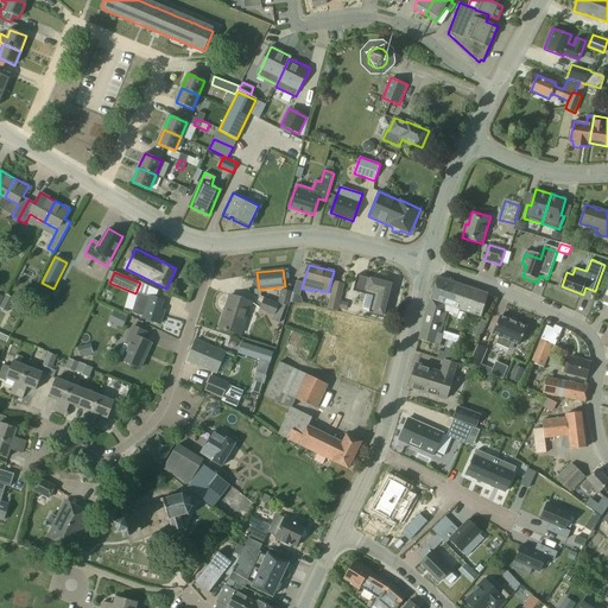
[(392,284),(358,274),(353,291),(373,296),(369,312),(384,316),(392,284)]
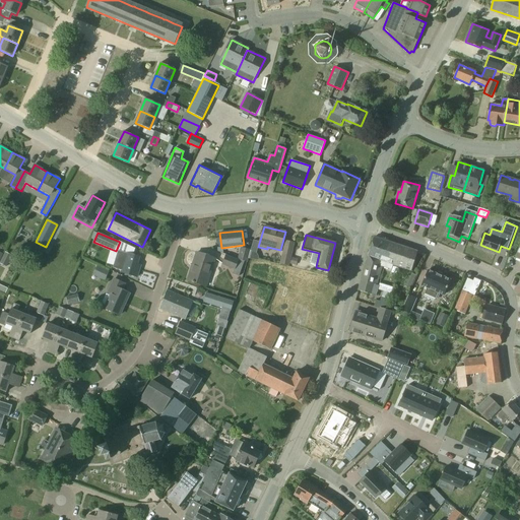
[(397,259),(395,265),(412,270),(417,252),(374,237),(371,246),(391,253),(390,257),(397,259)]
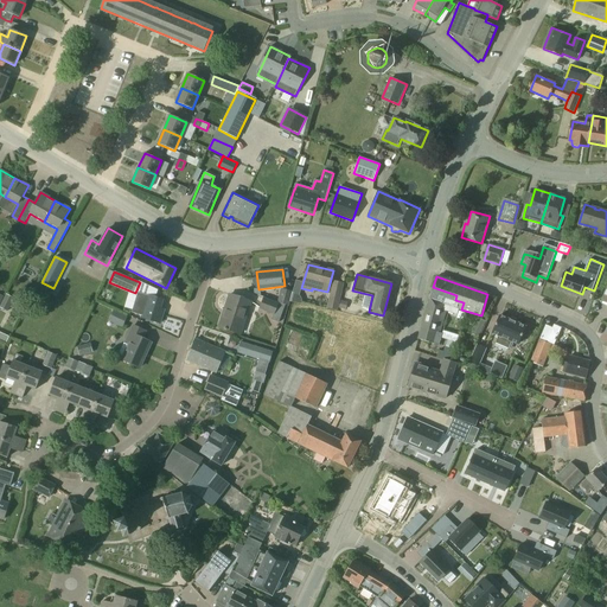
[(457,295),(433,287),(428,306),(446,312),(458,314),(459,308),(461,310),(464,302),(455,300),(457,295)]
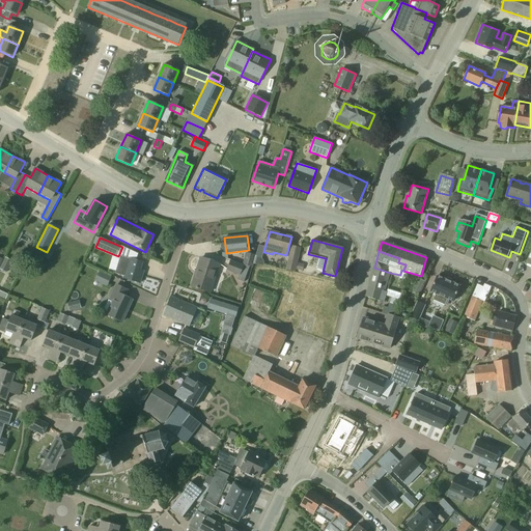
[(246,252),(243,264),(250,267),(253,268),(256,255),(246,252)]
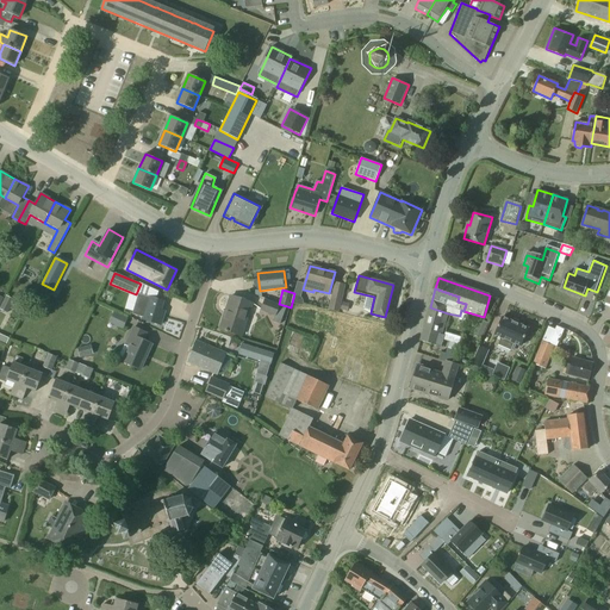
[(138,294),(138,296),(134,311),(132,315),(143,317),(143,319),(161,325),(163,316),(160,315),(163,302),(150,297),(150,298),(138,294)]
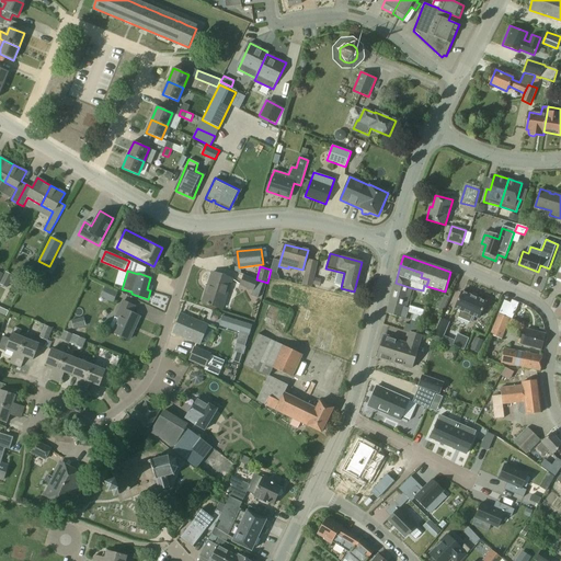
[(6,272),(0,282),(0,284),(6,287),(12,275),(6,272)]
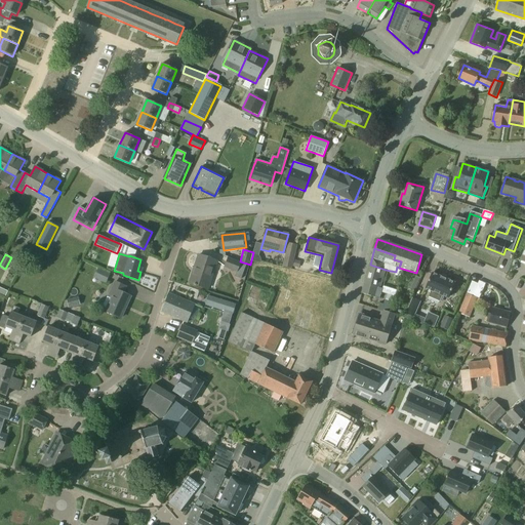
[(282,267),(292,269),(292,268),(294,261),(295,256),(285,254),(282,267)]
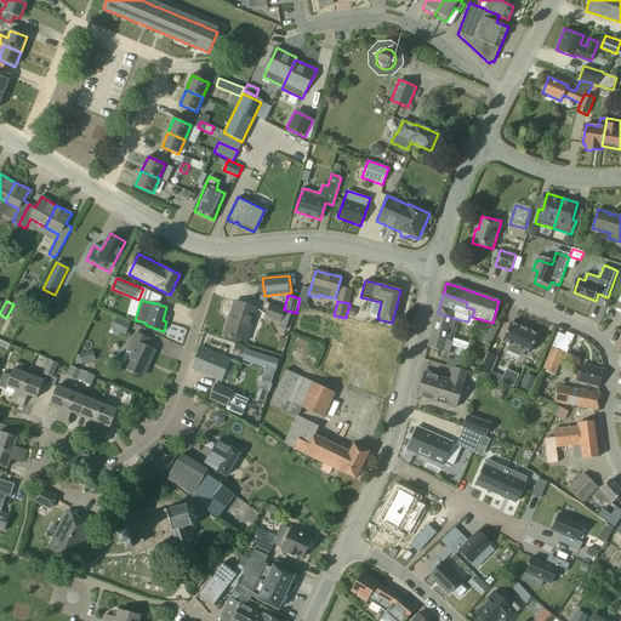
[(257,309),(235,302),(224,335),(246,342),(257,309)]
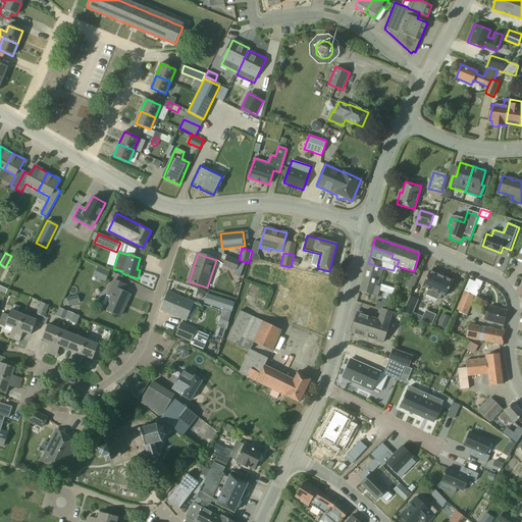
[(246,262),(239,260),(226,256),(223,266),(236,271),(235,275),(240,277),(246,262)]
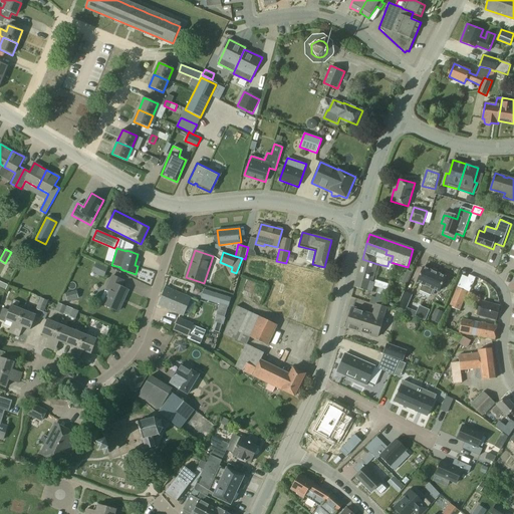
[(377,264),(362,259),(354,287),(372,293),(375,282),(372,281),(377,264)]
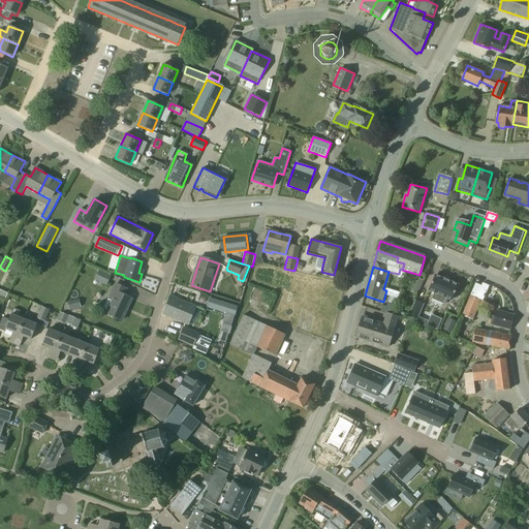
[(112,276),(99,271),(94,280),(106,285),(112,276)]
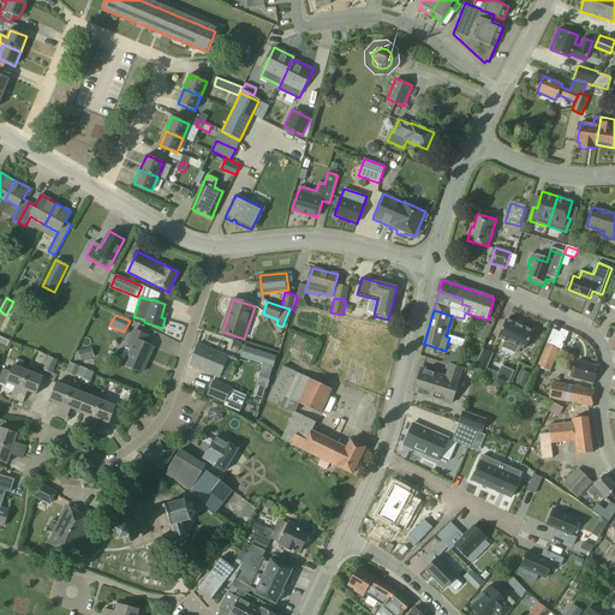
[(514,322),(507,320),(499,338),(506,340),(503,347),(515,352),(518,346),(525,348),(533,330),(526,328),(526,326),(514,321),(514,322)]
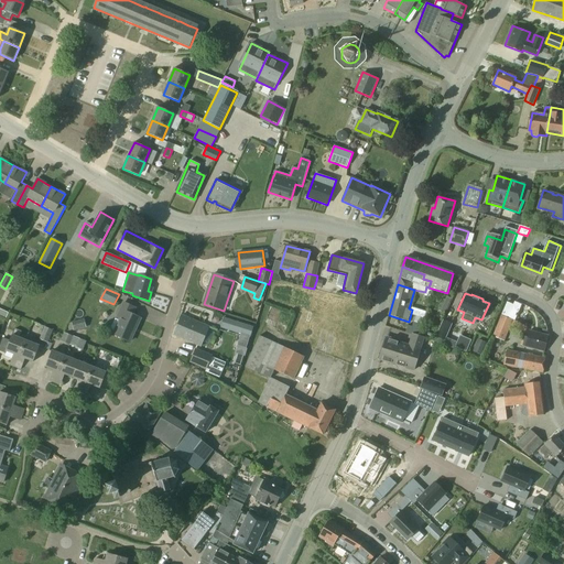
[(452,299),(444,295),(437,311),(445,314),(452,299)]
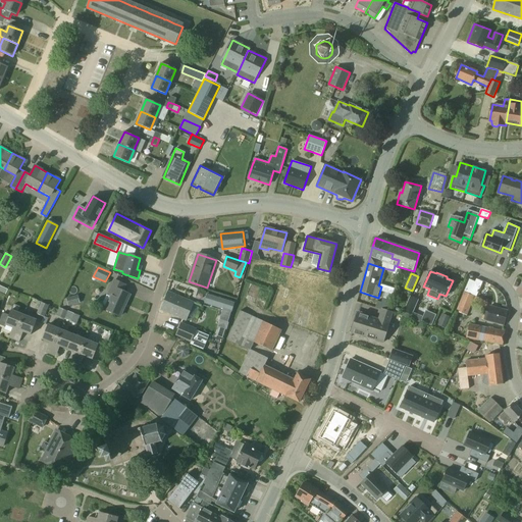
[(482,281),(476,279),(475,281),(469,279),(464,292),(476,297),(482,281)]
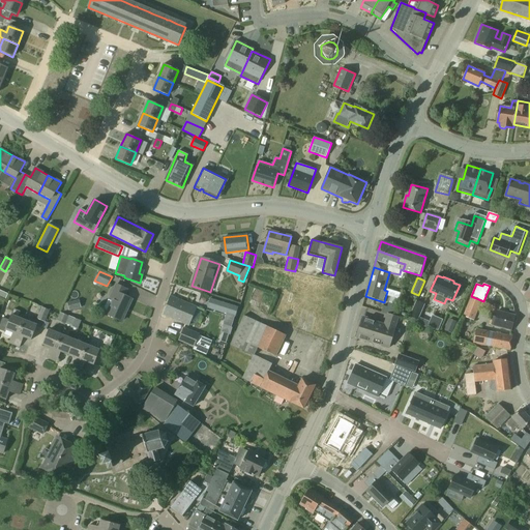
[(127,290),(116,285),(110,298),(113,300),(107,315),(122,321),(133,299),(124,296),(127,290)]
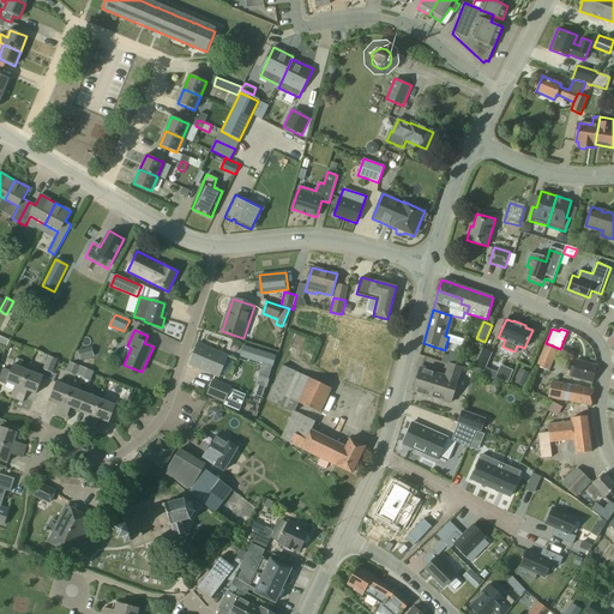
[(228,356),(198,343),(188,365),(220,378),(228,356)]
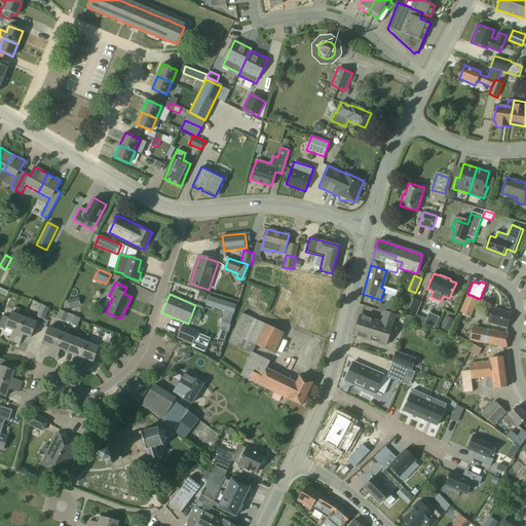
[(378,310),(385,312),(390,313),(396,297),(392,296),(387,295),(384,304),(380,303),(378,310)]
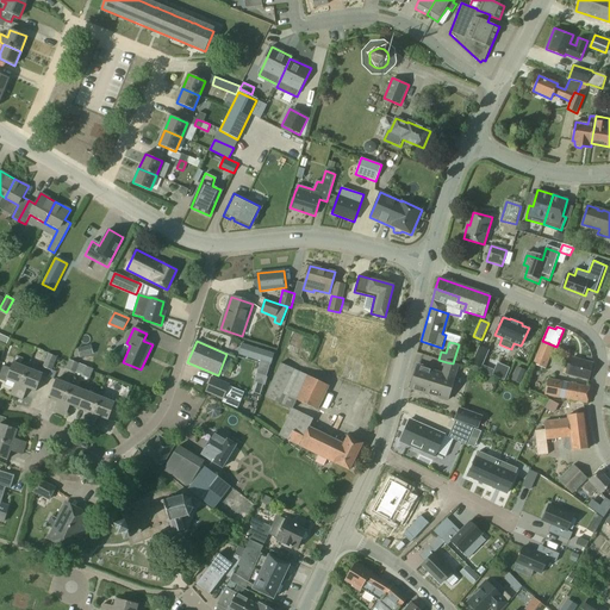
[(554,347),(542,342),(533,365),(545,369),(554,347)]
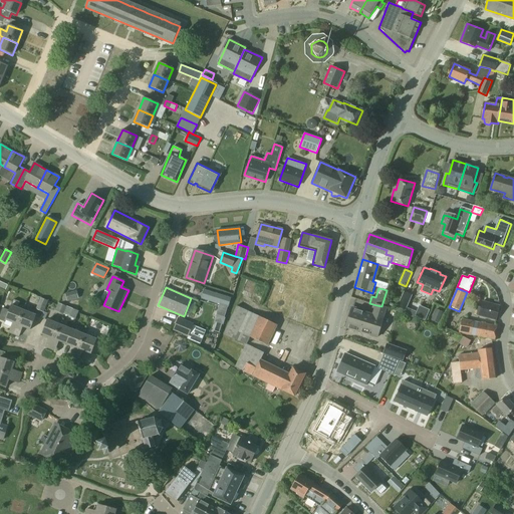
[(78,299),(76,290),(65,293),(65,294),(61,295),(63,301),(67,300),(67,302),(78,299)]
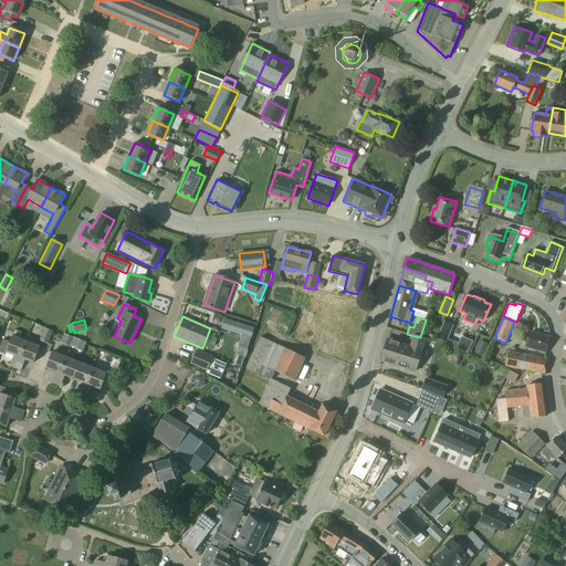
[(242,335),(239,347),(248,349),(254,328),(224,320),(222,328),(242,335)]
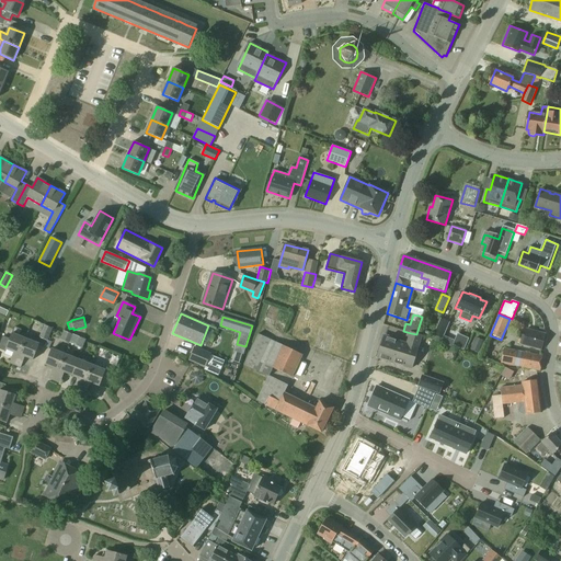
[(450,322),(442,319),(434,340),(438,342),(441,338),(444,339),(450,322)]
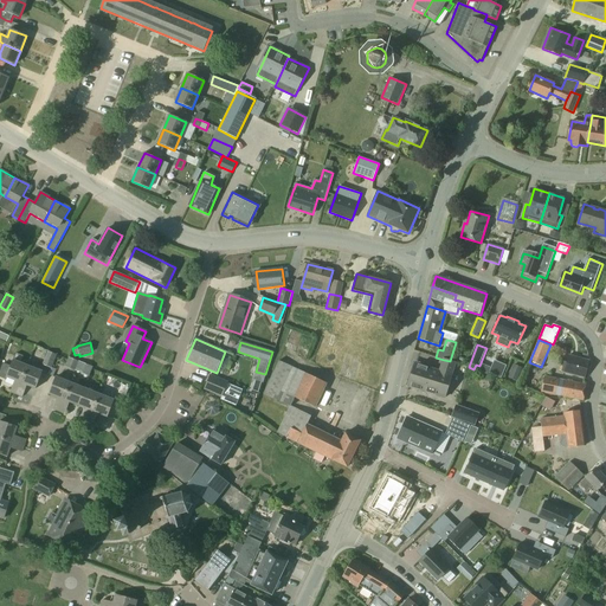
[(43,365),(51,368),(56,354),(49,352),(43,365)]
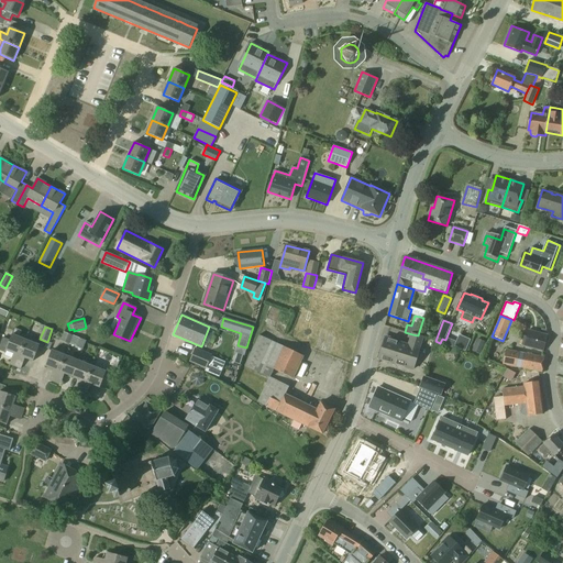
[(548,335),(528,330),(526,340),(523,339),(521,345),(543,351),(548,335)]
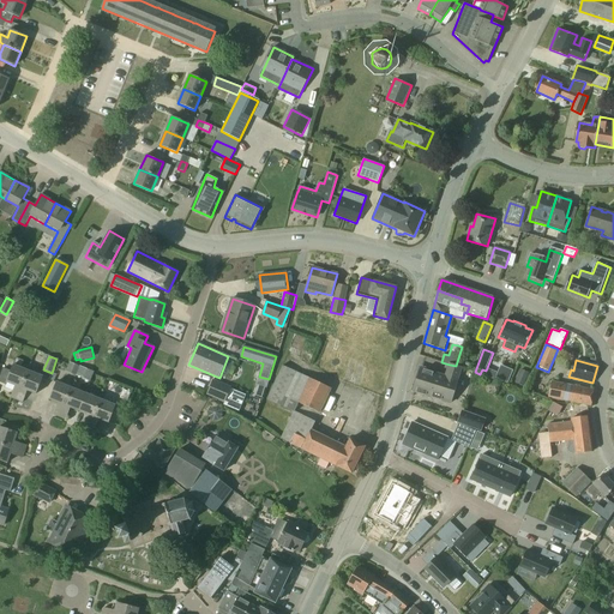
[(17,399),(28,371),(13,365),(11,371),(4,368),(0,375),(0,383),(6,385),(7,383),(16,386),(11,397),(17,399)]
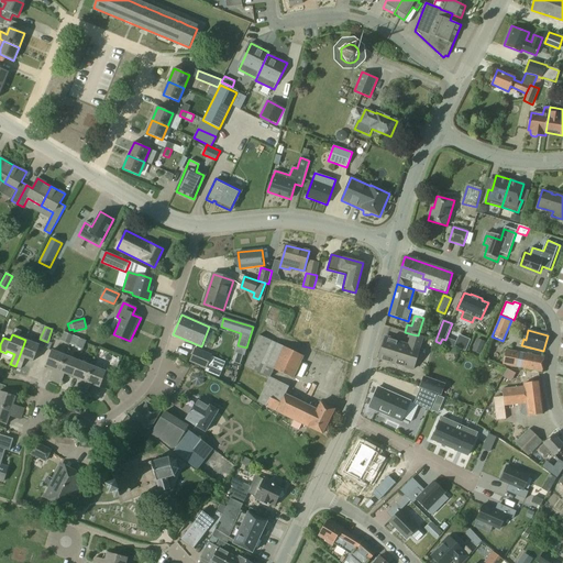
[(284,346),(260,334),(244,366),(268,378),(257,403),(294,420),(291,427),(299,430),(302,423),(323,434),(335,409),(321,403),(317,410),(285,394),(289,386),(271,377),(274,370),(294,378),(305,356),(284,346)]
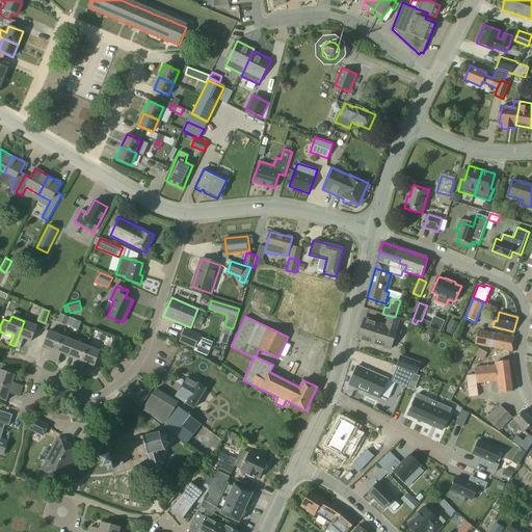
[(395,317),(390,316),(387,326),(366,319),(358,340),(390,350),(400,319),(395,317)]
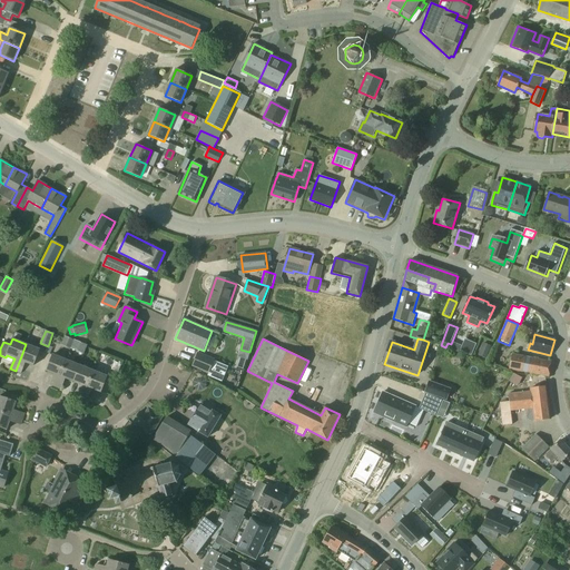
[(477,344),(465,338),(461,351),(472,355),(477,344)]
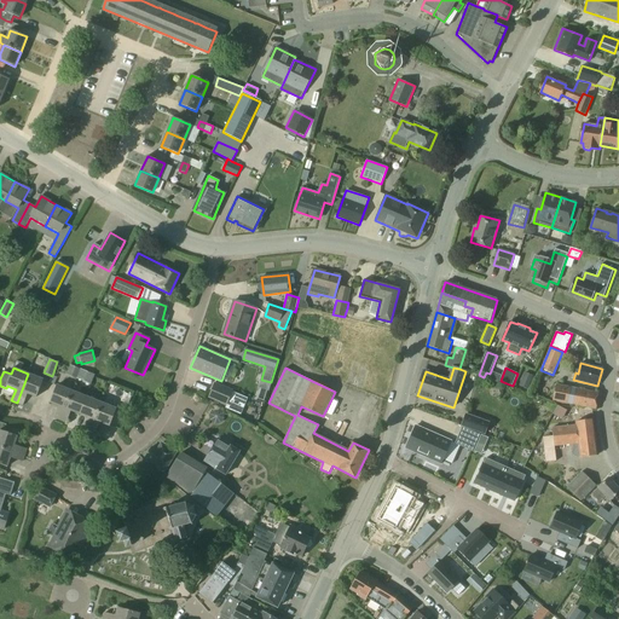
[(80,370),(76,380),(91,385),(94,376),(80,370)]
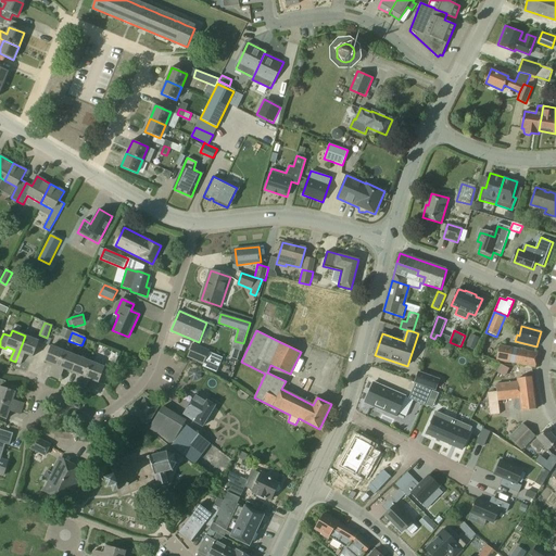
[(39,341),(25,336),(15,362),(21,364),(25,354),(33,357),(39,341)]
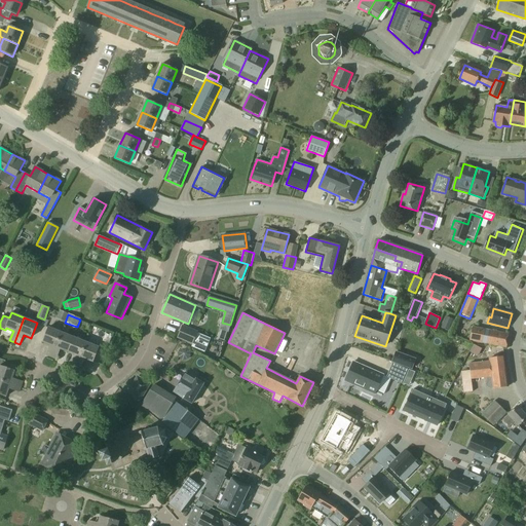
[(453,320),(446,317),(442,328),(449,330),(453,320)]
